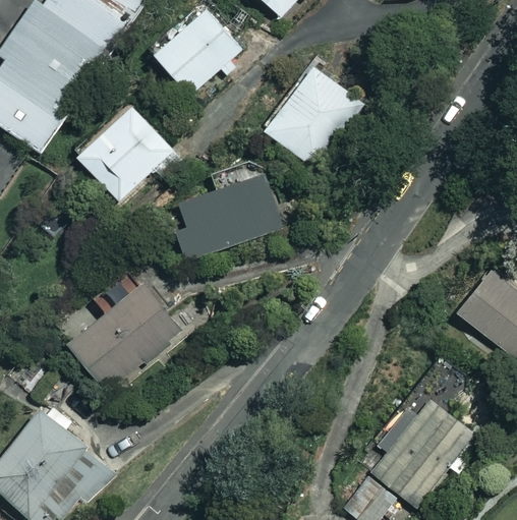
[(0,0),(0,142),(102,0),(0,0)]
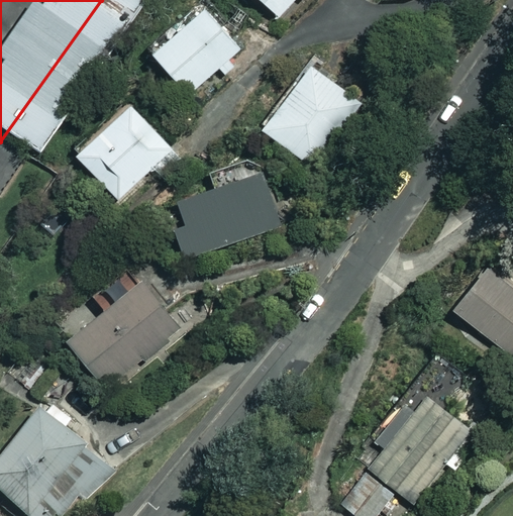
[(255,0),(280,23),(302,0),(255,0)]
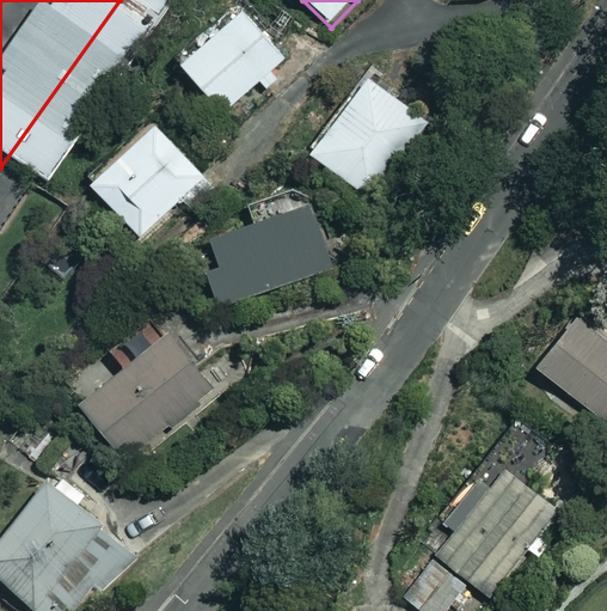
[(258,81),(267,91),(282,78),(273,68),(286,56),(241,6),(177,63),(222,114),(258,81)]
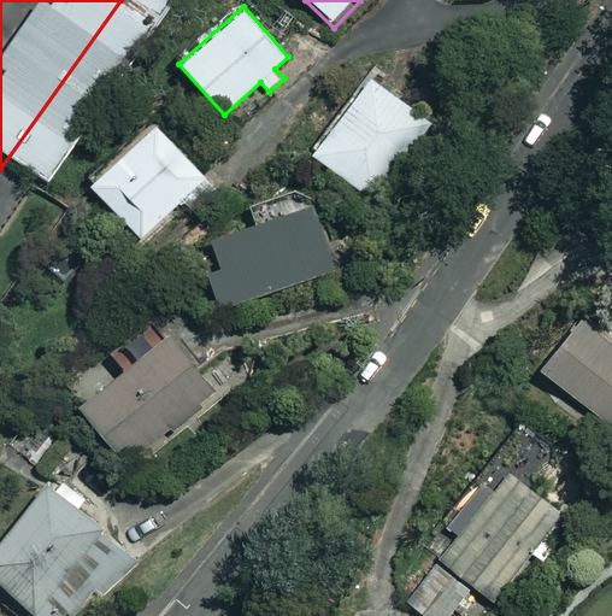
[(431,123),(368,77),(312,154),(371,197),(400,156),(405,159),(431,123)]
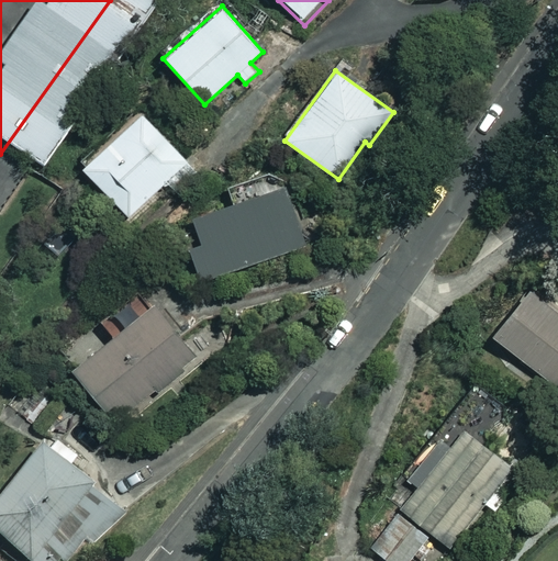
[(197,169),(137,111),(81,168),(132,219),(168,181),(177,189),(197,169)]
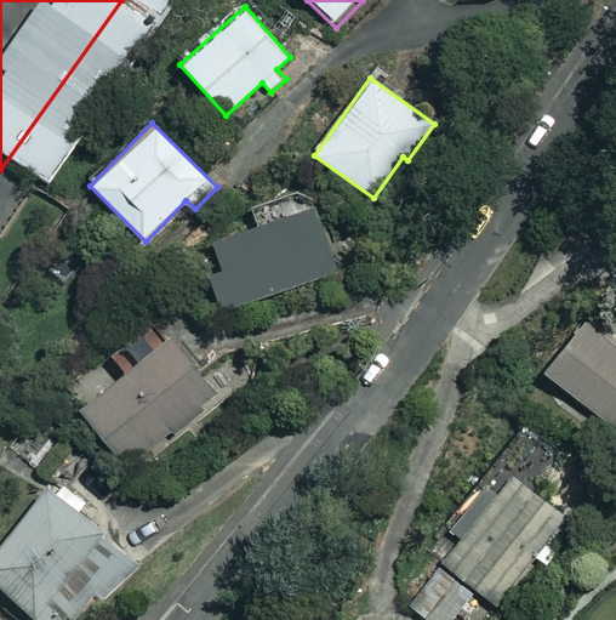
[(336,273),(314,208),(212,242),(223,273),(214,277),(224,311),(336,273)]
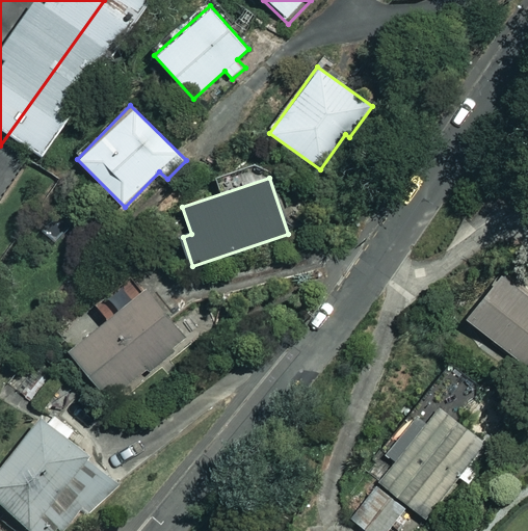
[(527,297),(496,274),(464,319),(527,366),(527,297)]
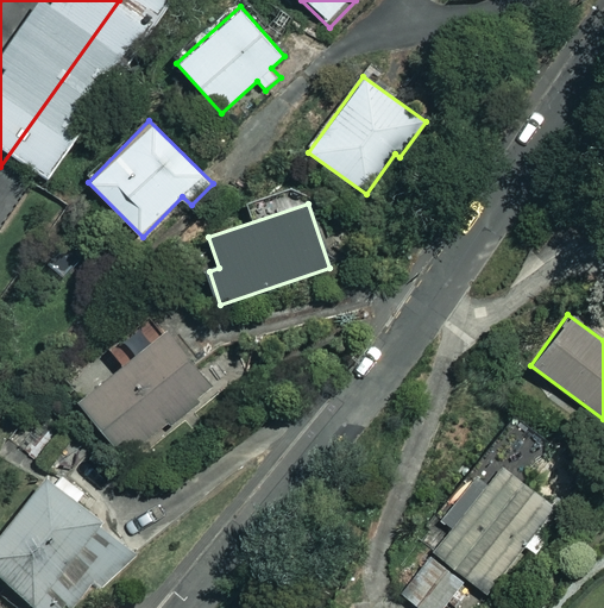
[(102,359),(56,394),(69,409),(79,402),(124,461),(213,393),(167,331),(112,371),(102,359)]
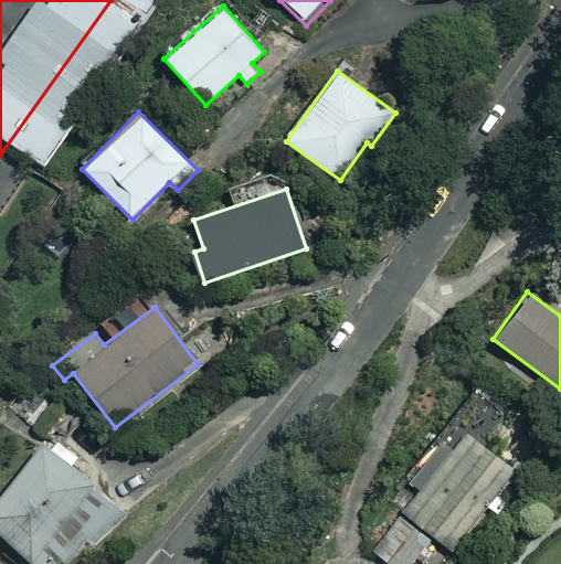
[(515,458),(463,423),(402,511),(455,546),(515,458)]
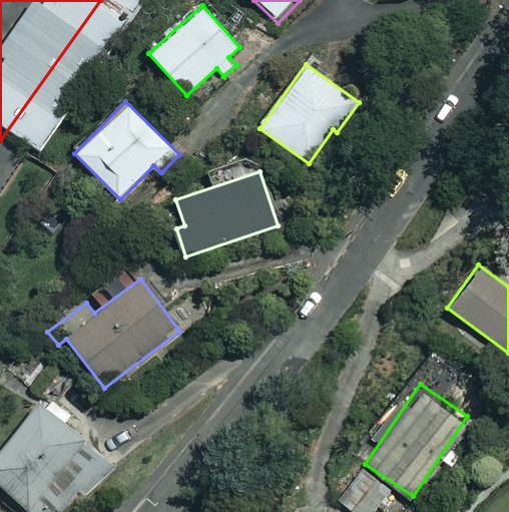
[(55,398),(49,405),(43,399),(0,448),(0,487),(28,511),(71,511),(115,462),(72,424),(78,418),(55,398)]
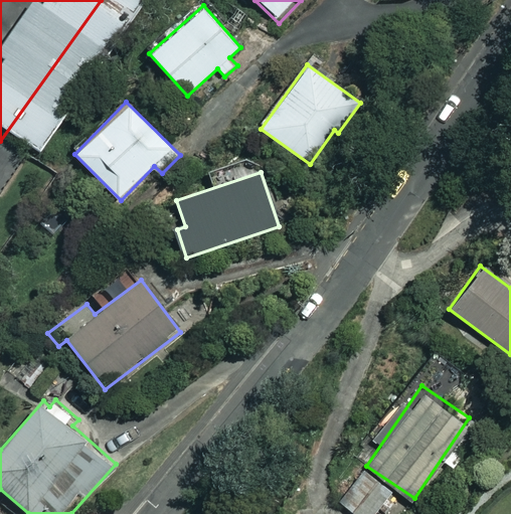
[(380,513),(394,493),(366,474),(345,505),(357,513),(380,513)]
